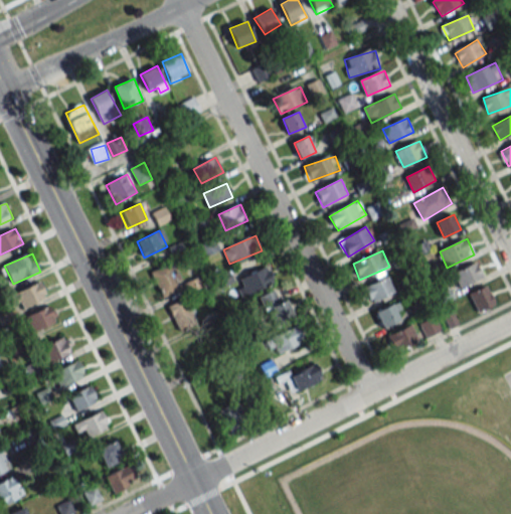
[(184,289),(173,263),(152,272),(163,298),(184,289)]
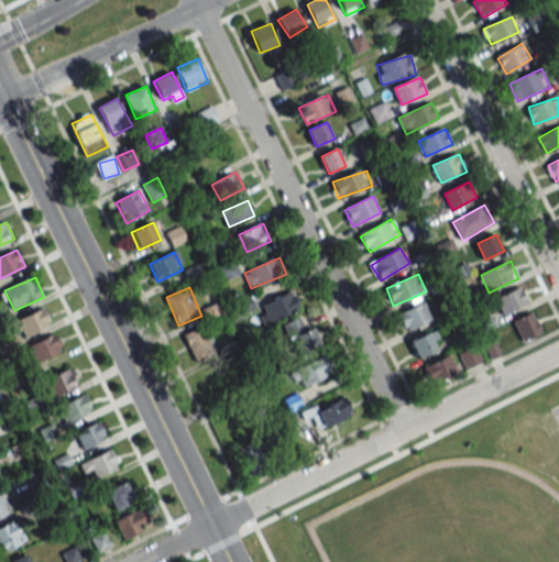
[(497,298),(504,315),(529,305),(523,288),(497,298)]
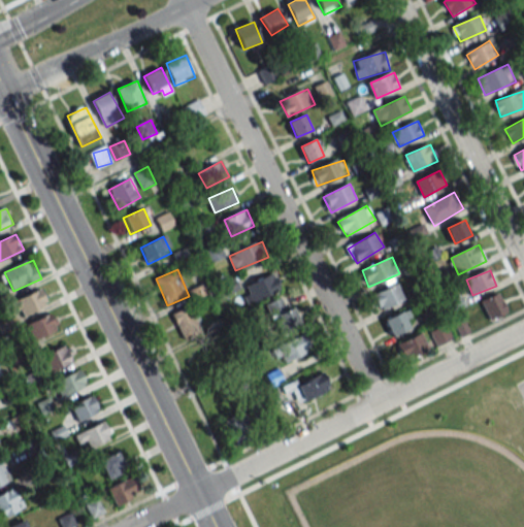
[(243,289),(251,304),(283,289),(274,273),(243,289)]
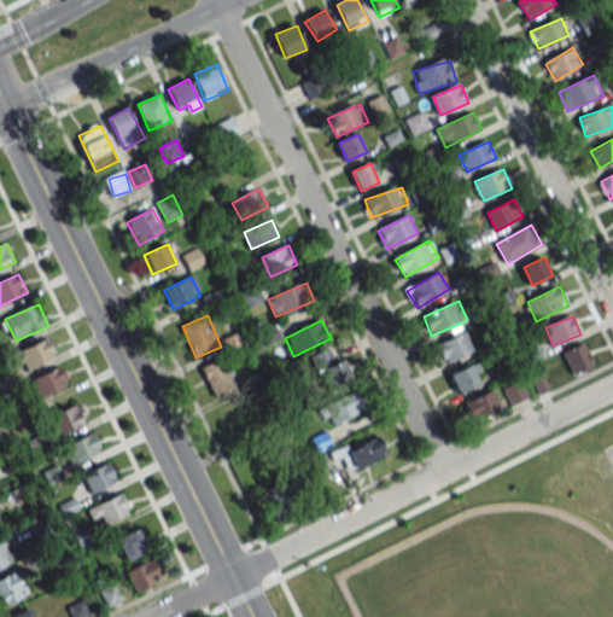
[(445,364),(474,349),(466,332),(437,347),(445,364)]
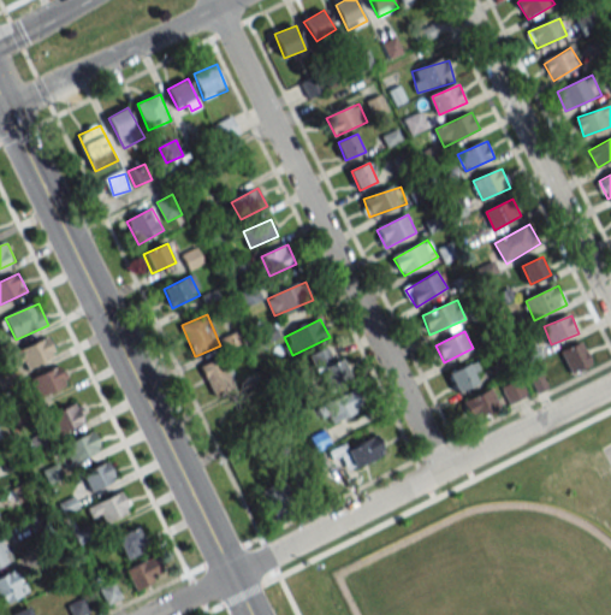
[(11,355),(18,372),(58,355),(51,337),(11,355)]
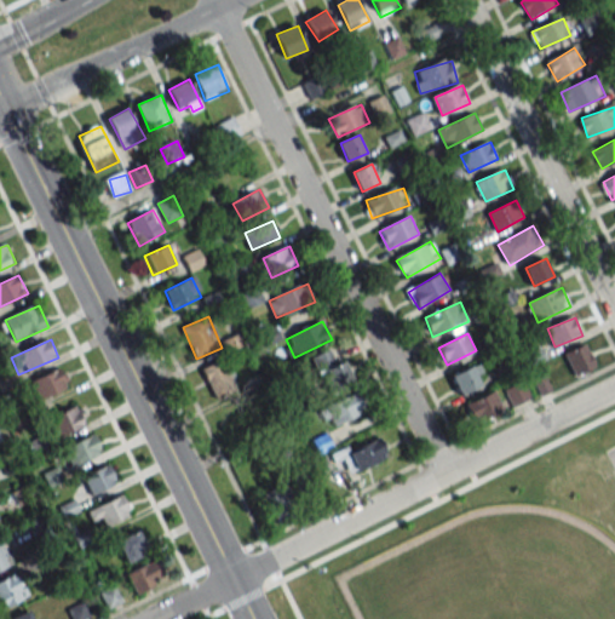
[(578,376),(598,367),(587,344),(567,354),(578,376)]
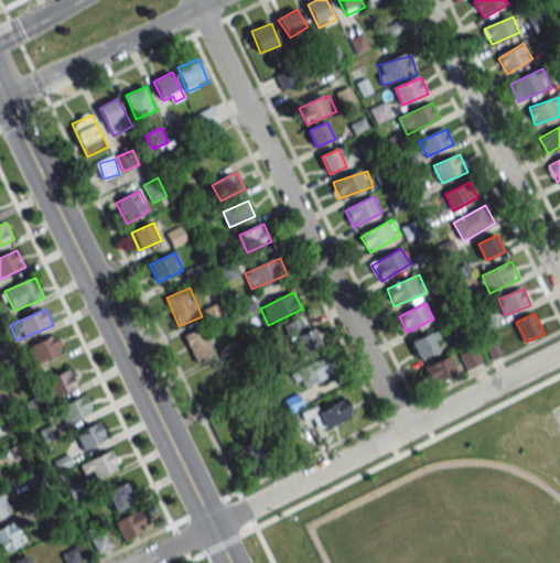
[(286,326),(301,357),(323,346),(308,315),(286,326)]
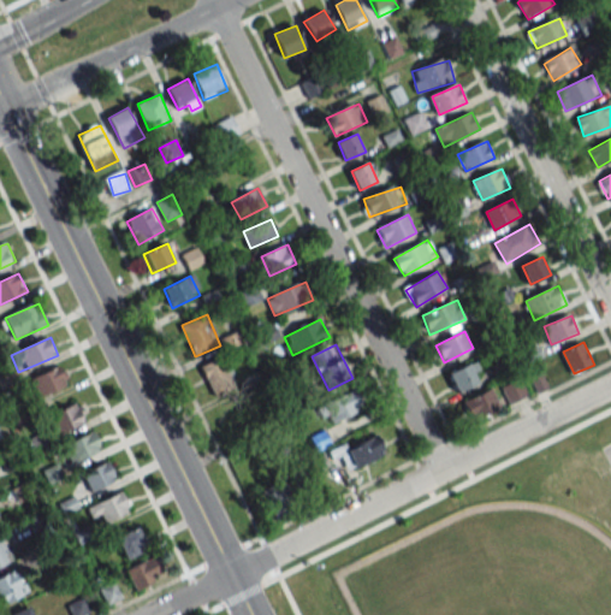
[(237,388),(223,358),(202,368),(217,397),(237,388)]
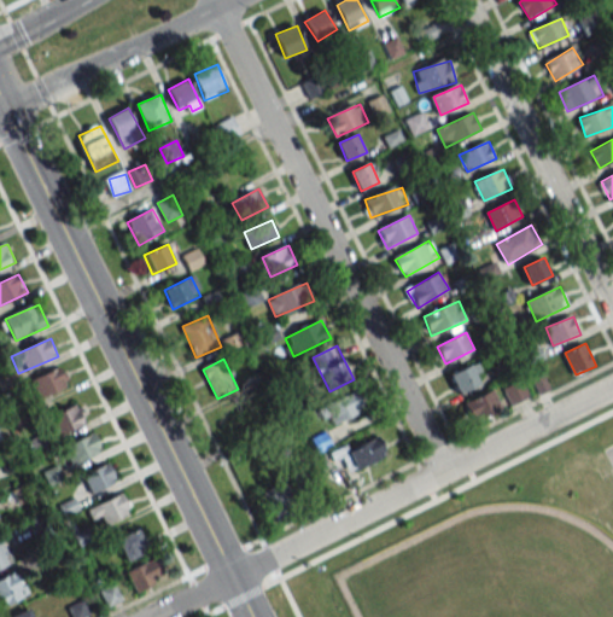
[(451,374),(459,393),(486,380),(478,364),(451,374)]
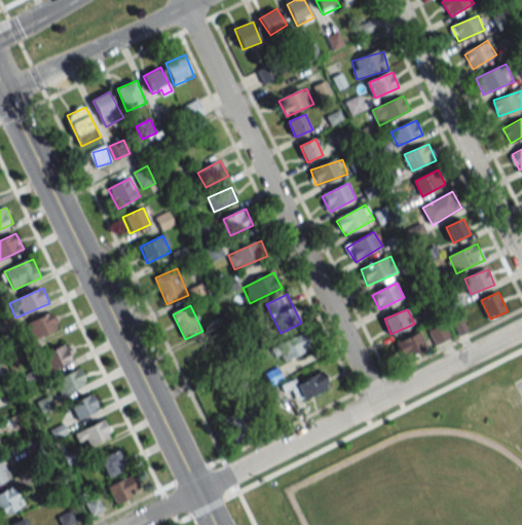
[(35,339),(60,328),(52,311),(28,324),(35,339)]
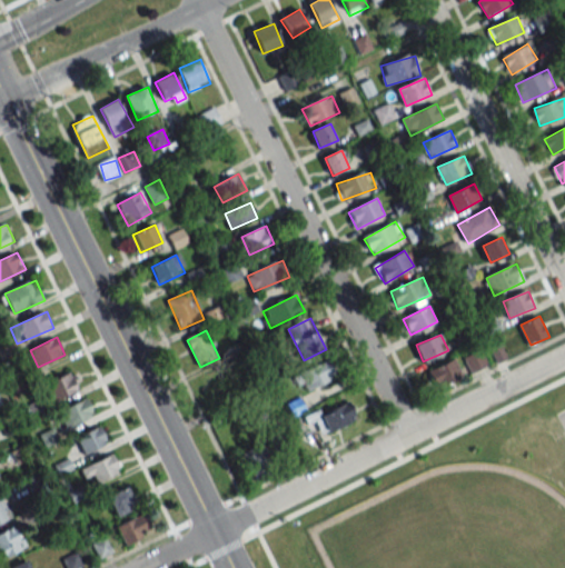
[(473,372),(489,366),(484,351),(467,359),(473,372)]
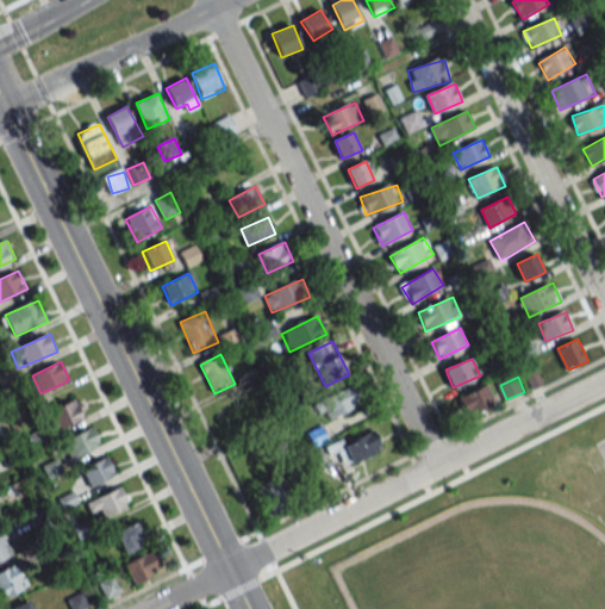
[(469,417),(498,404),(488,385),(460,399),(469,417)]
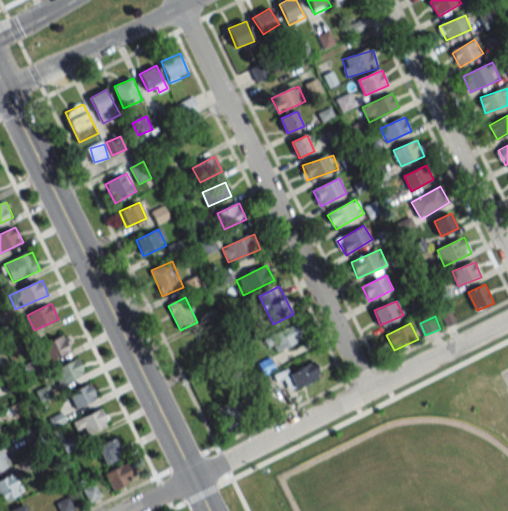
[(278,352),(304,340),(297,324),(271,336),(278,352)]
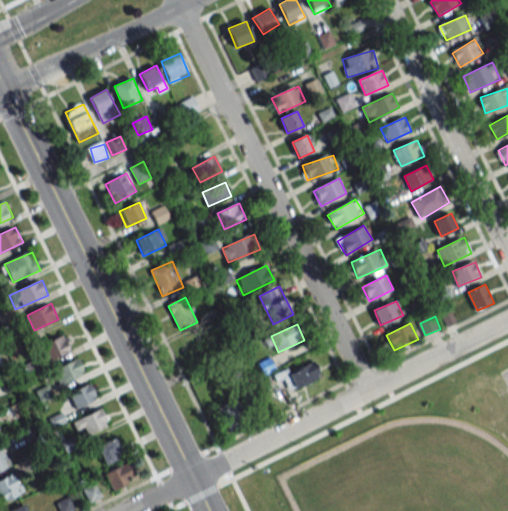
[(48,362),(73,349),(65,334),(41,347),(48,362)]
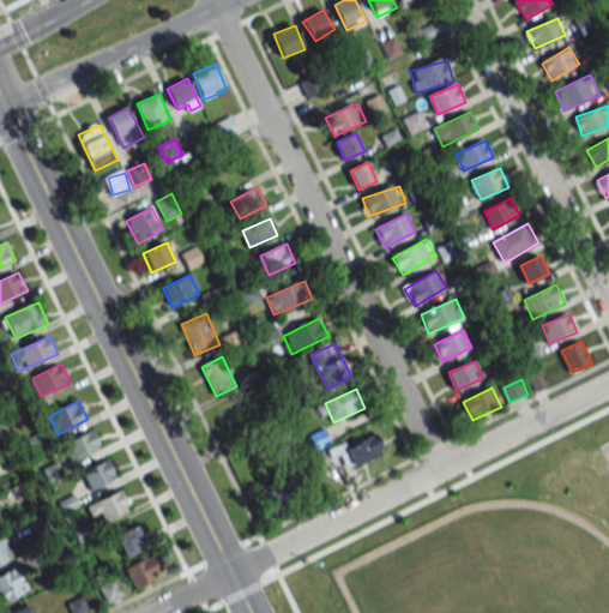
[(103,449),(94,430),(64,444),(73,463),(103,449)]
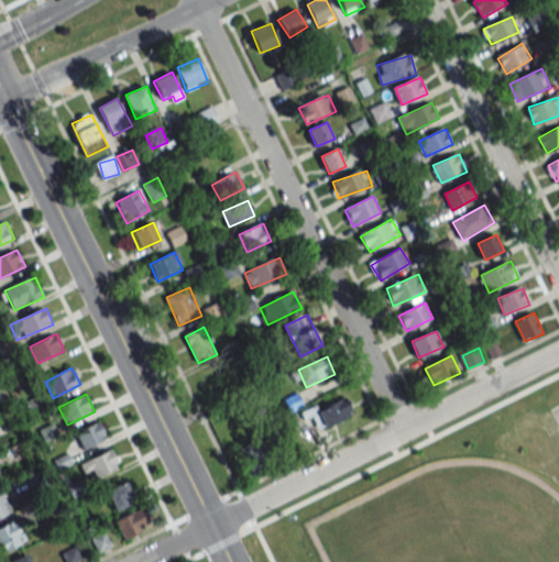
[(303,416),(313,436),(354,416),(346,396),(303,416)]
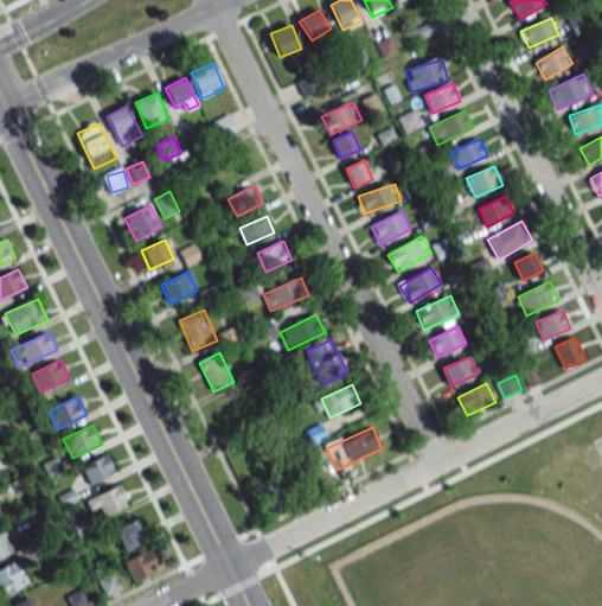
[(116,473),(107,454),(83,467),(93,486),(116,473)]
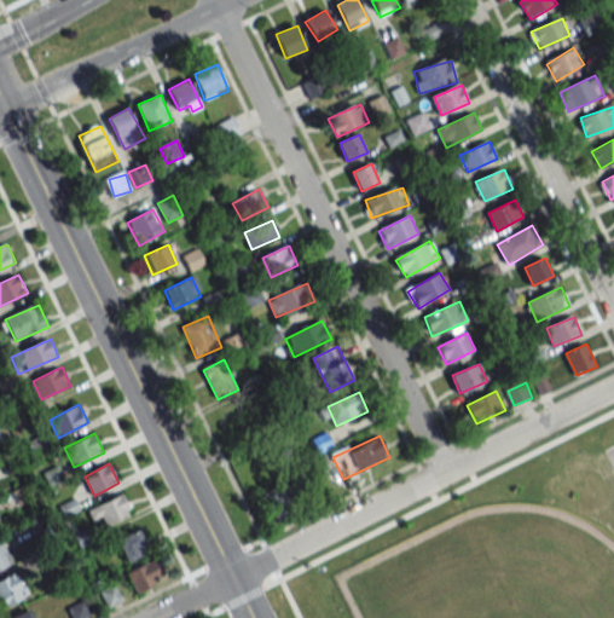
[(284,518),(297,504),(276,485),(262,498),(284,518)]
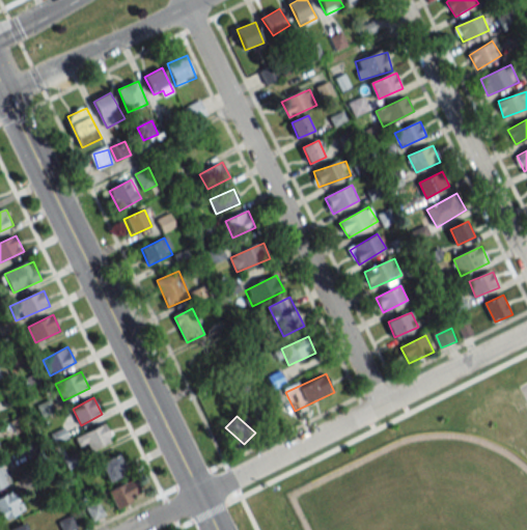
[(115,440),(108,423),(78,438),(85,454),(115,440)]
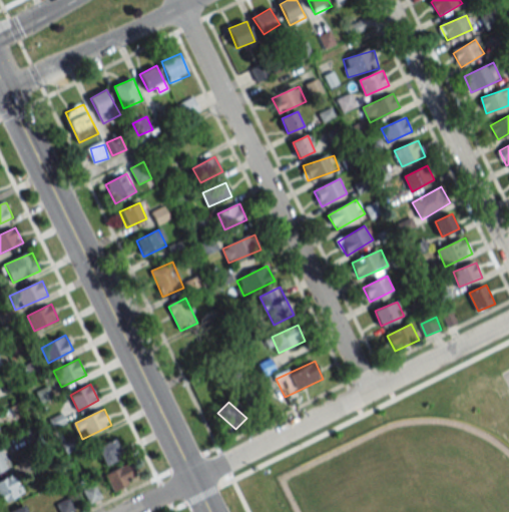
[(106,466),(124,458),(116,439),(97,448),(106,466)]
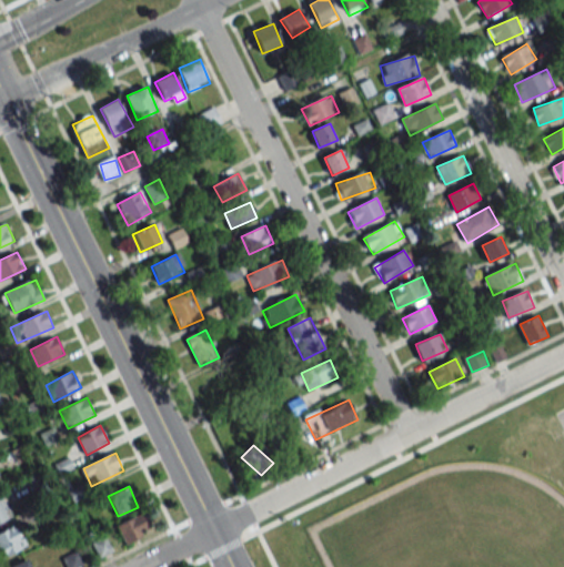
[(0,500),(0,523),(12,519),(6,499),(0,500)]
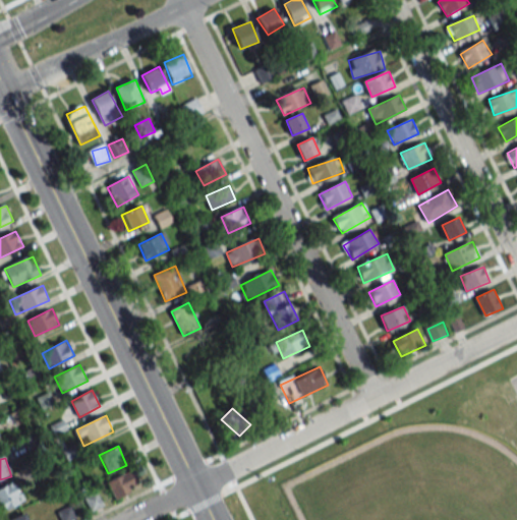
[(108,482),(117,500),(139,488),(130,471),(108,482)]
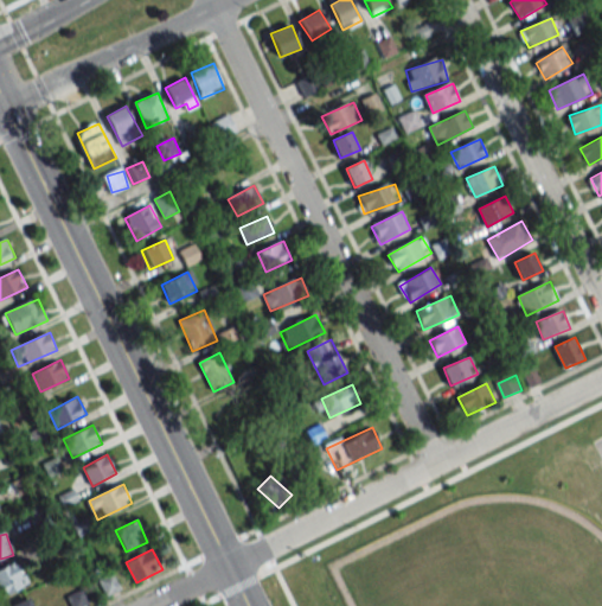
[(0,569),(0,589),(5,599),(32,581),(17,560),(0,569)]
